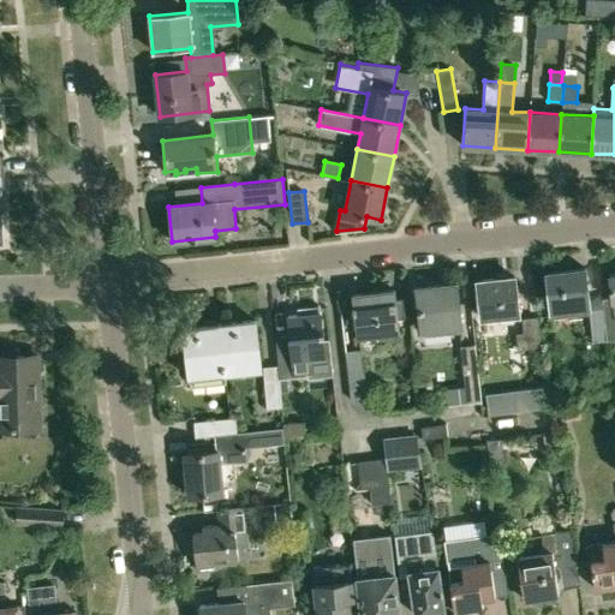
[(607,340),(602,298),(589,300),(585,268),(545,272),(550,312),(590,309),(593,341),(607,340)]
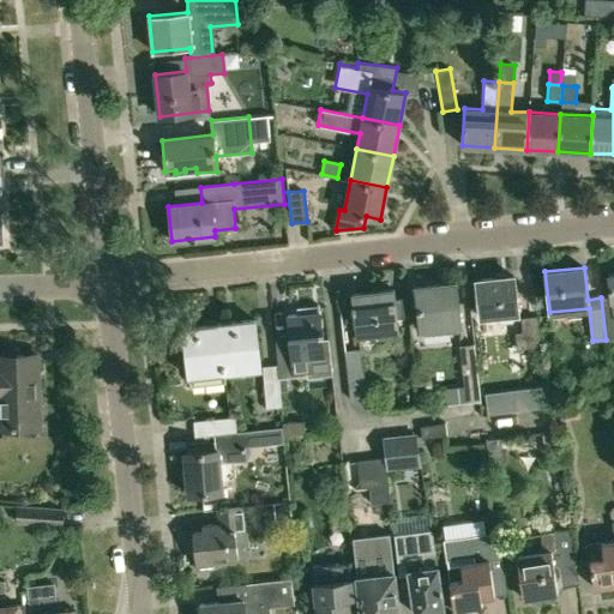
[(613,274),(608,275),(611,296),(601,298),(606,339),(613,337),(613,274)]
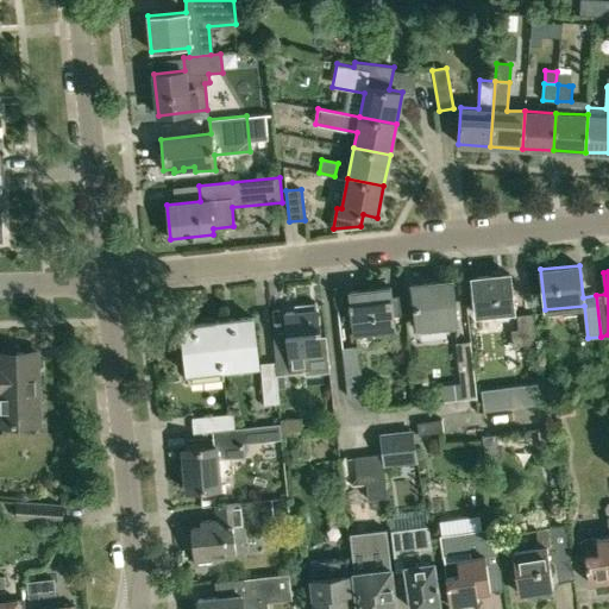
[(509,274),(472,277),(476,314),(513,311),(509,274)]
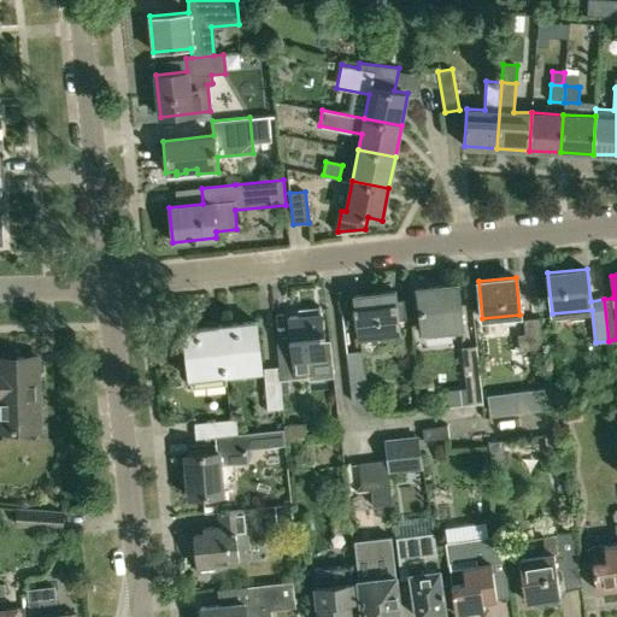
[(458,283),(416,288),(421,331),(463,328),(458,283)]
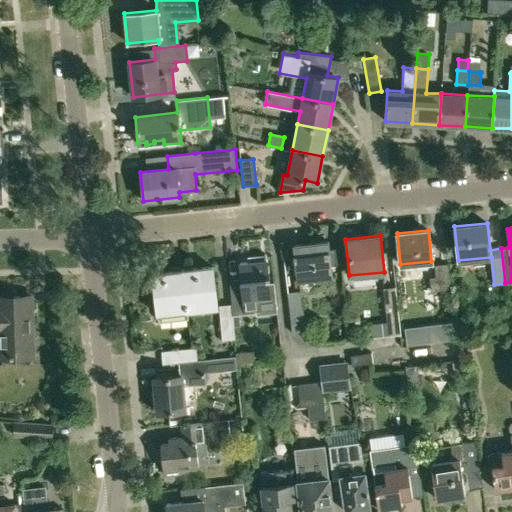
[(328,241),(294,245),(298,279),(332,275),(328,241)]
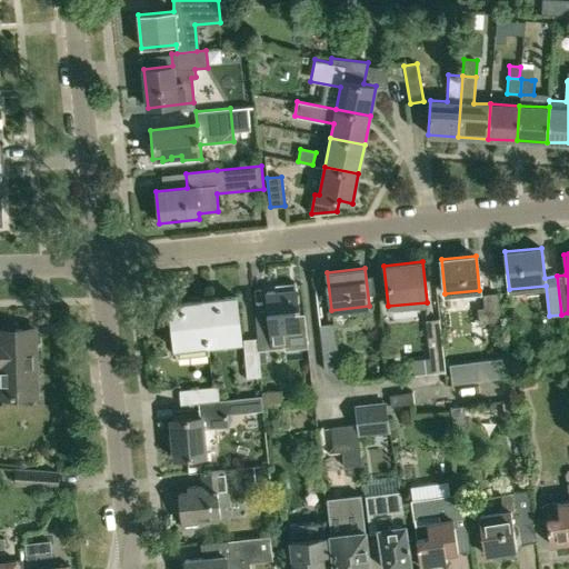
[(297,305),(296,289),(295,283),(293,283),(293,285),(279,287),(280,291),(267,292),(269,311),(263,311),(265,319),(256,320),(258,339),(259,350),(285,347),(283,339),(307,336),(305,313),(298,315),(298,309),(300,309),(299,305),(297,305)]
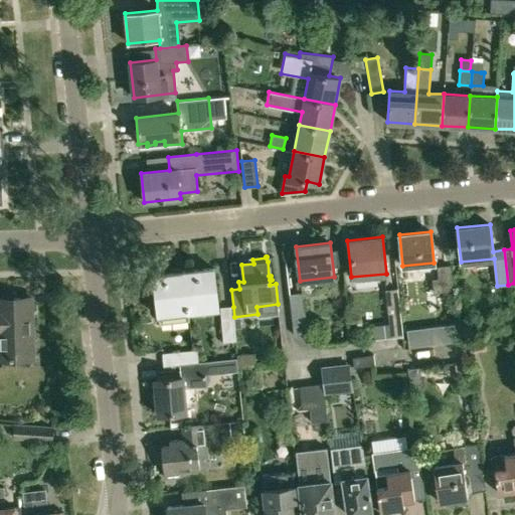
[(433,280),(436,299),(453,298),(450,266),(438,267),(439,279),(433,280)]
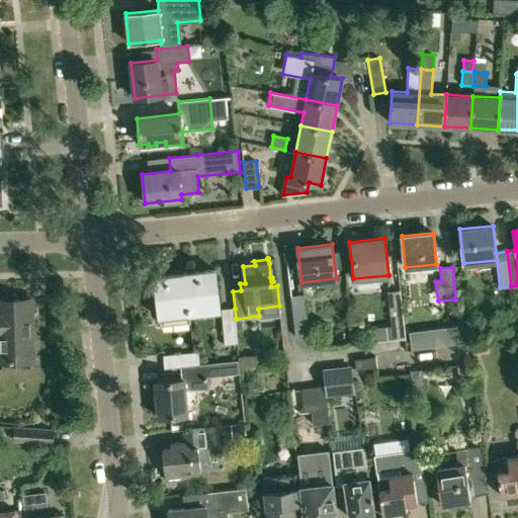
[(184,273),(189,315),(220,311),(214,269),(184,273)]
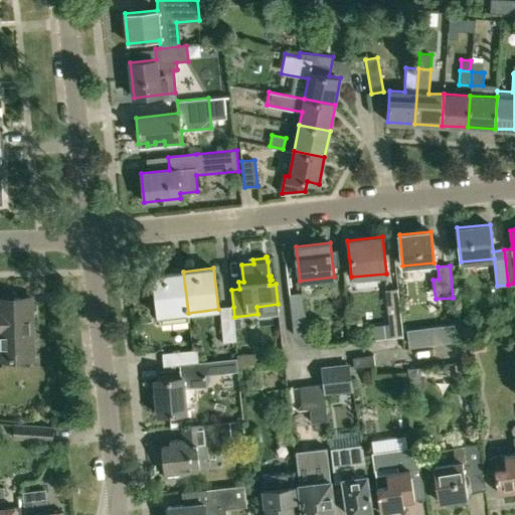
[(189,319),(188,313),(183,272),(154,275),(159,322),(189,319)]
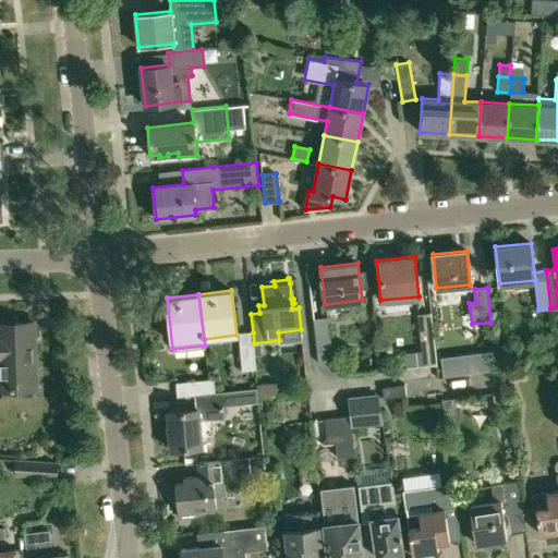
[(422,366),(436,364),(431,313),(416,314),(422,366)]
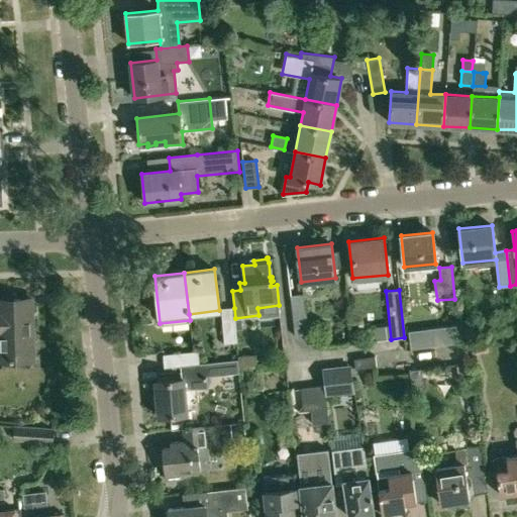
[(303,295),(290,296),(295,336),(309,347),(303,295)]
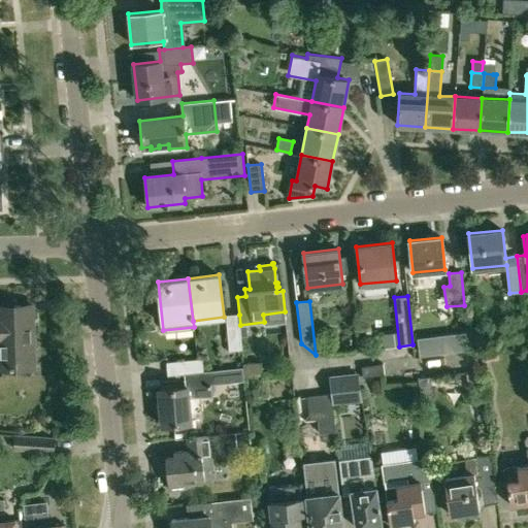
[(1,317),(0,316),(0,368),(34,367),(32,305),(1,306),(1,317)]
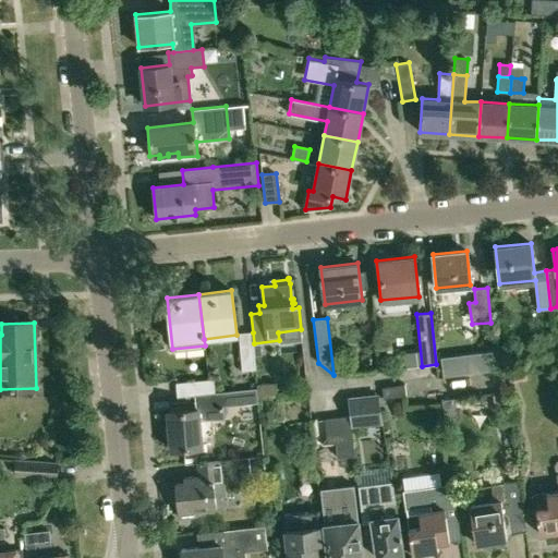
[(256,370),(254,343),(253,332),(239,334),(242,371),(256,370)]
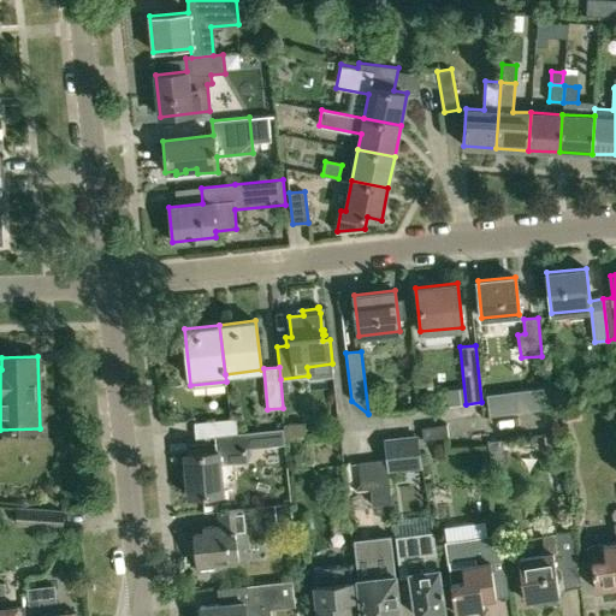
[(532,412),(548,410),(546,396),(531,398),(532,412)]
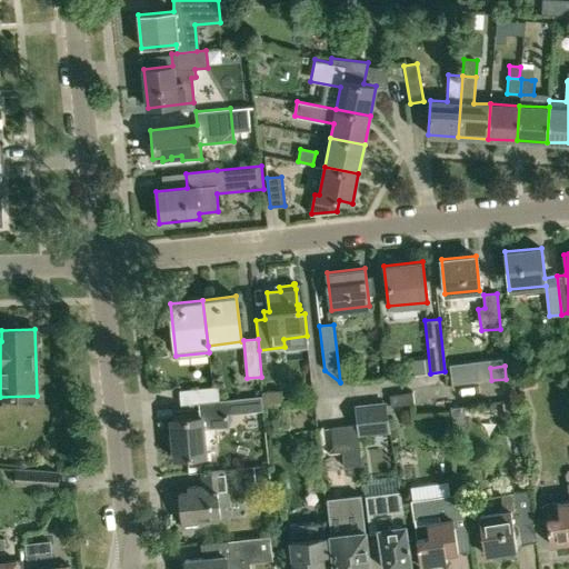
[(181,405),(199,402),(219,400),(218,387),(180,390),(181,405)]
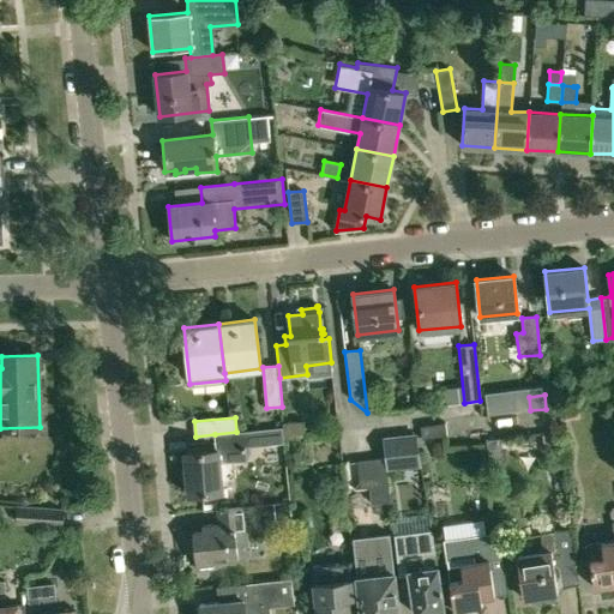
[(284,438),(305,435),(304,422),(283,425),(284,438)]
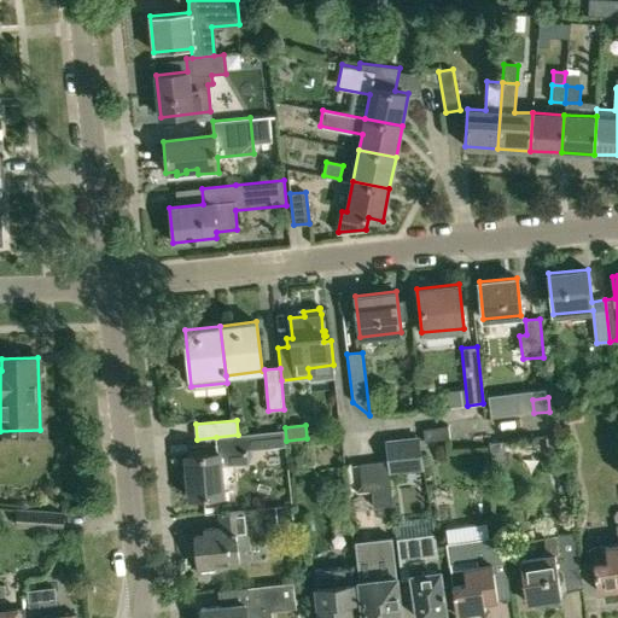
[(450,438),(448,426),(423,430),(425,442),(450,438)]
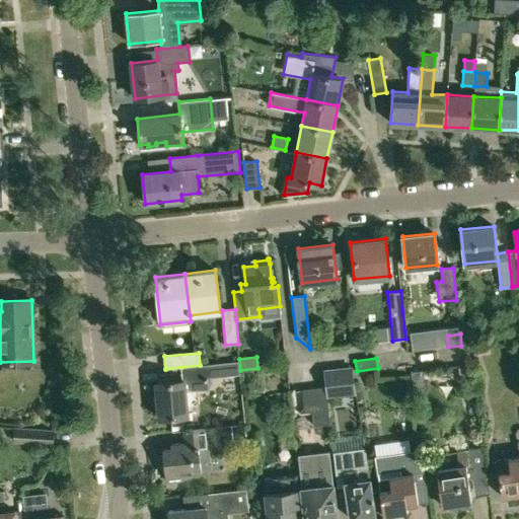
[(208,388),(207,378),(239,374),(238,361),(200,365),(181,367),(182,379),(156,382),(159,418),(187,416),(184,391),(208,388)]
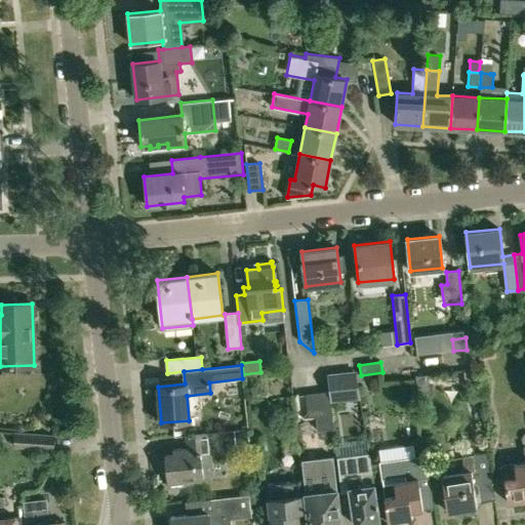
[(474,370),(466,371),(466,377),(471,380),(475,380),(474,370)]
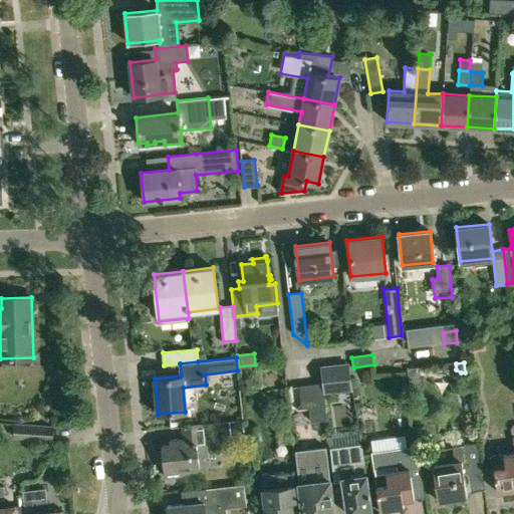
[(348,367),(321,369),(323,392),(350,389),(348,367)]
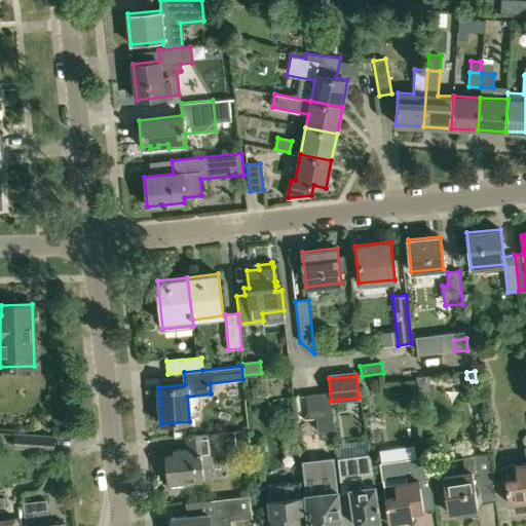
[(333,430),(329,393),(294,398),(297,421),(314,419),(316,433),(333,430)]
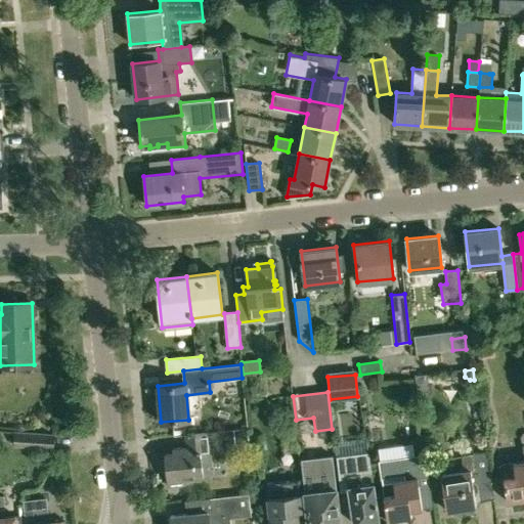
[(247,429),(232,430),(234,439),(234,443),(248,442),(247,435),(247,429)]
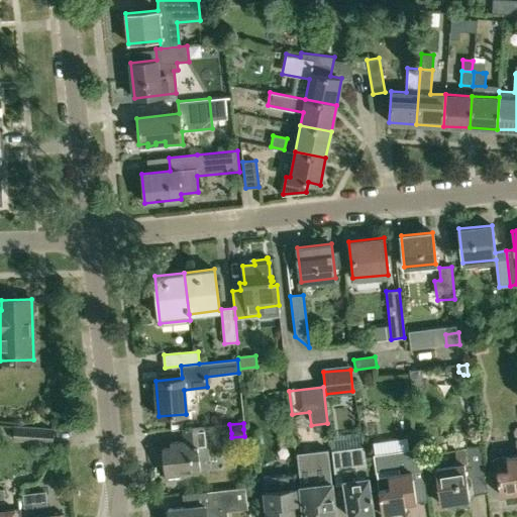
[(54,429),(29,427),(12,426),(11,439),(53,442),(54,429)]
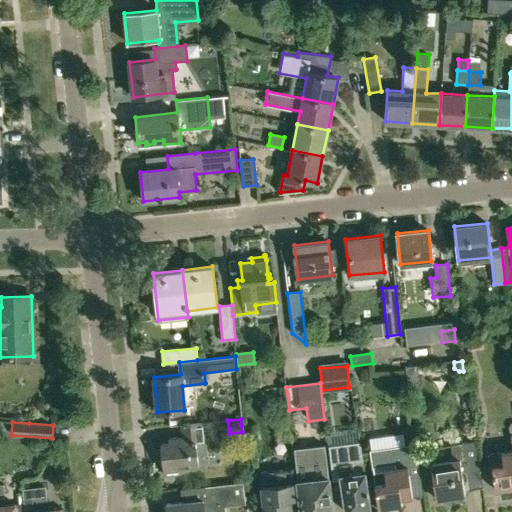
[(206,463),(205,452),(202,422),(182,424),(183,436),(168,438),(169,444),(160,444),(163,468),(164,475),(181,473),(180,466),(206,463)]
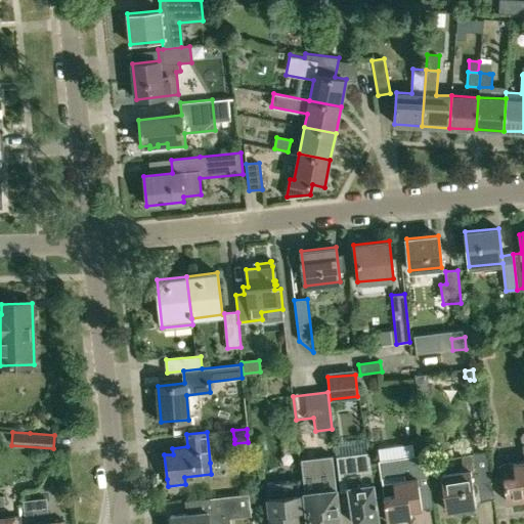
[(523,456),(523,461),(501,465),(507,501),(523,498),(523,444),(522,445),(523,456)]
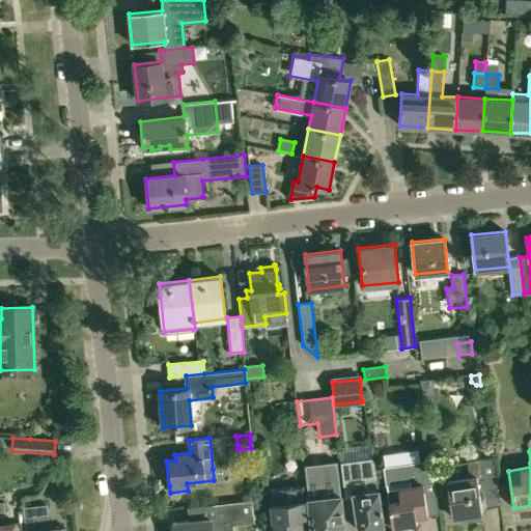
[(479,516),(478,513),(482,512),(479,487),(498,484),(494,456),(467,460),(470,477),(447,480),(452,516),(459,515),(459,520),(479,516)]
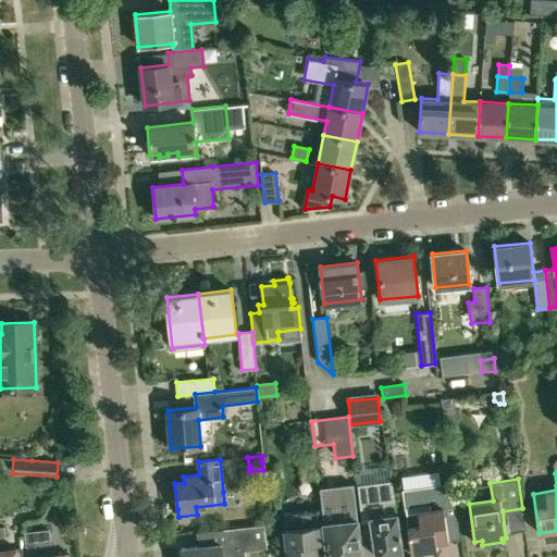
[(385,516),(383,497),(393,496),(392,483),(358,487),(362,522),(371,521),(376,556),(386,556),(399,556),(400,554),(403,554),(396,514),(385,516)]
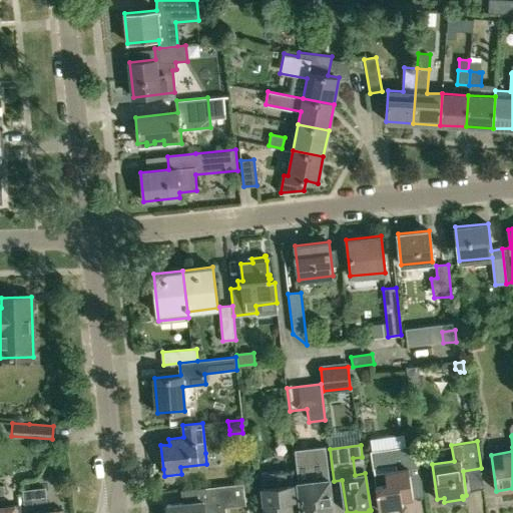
[(298,474),(299,482),(302,512),(333,512),(326,446),(315,447),(315,451),(312,451),(314,472),(298,474)]
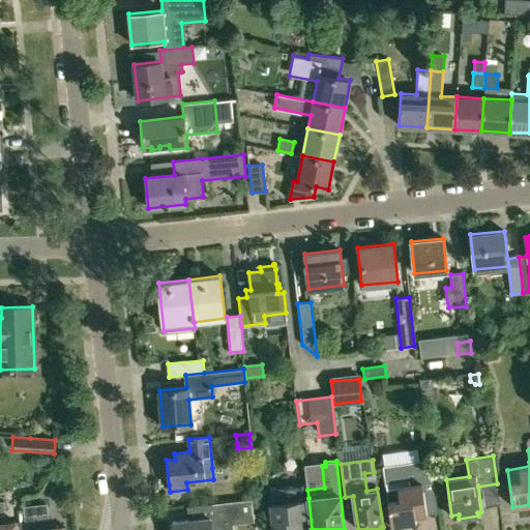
[(432,465),(407,468),(406,462),(382,466),(391,525),(416,522),(415,516),(427,513),(424,496),(436,494),(432,465)]
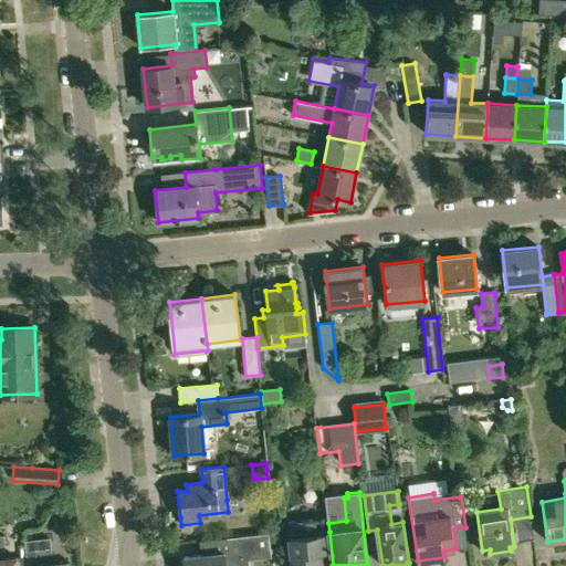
[(322,565),(320,551),(326,549),(323,517),(287,522),(292,565),(322,565)]
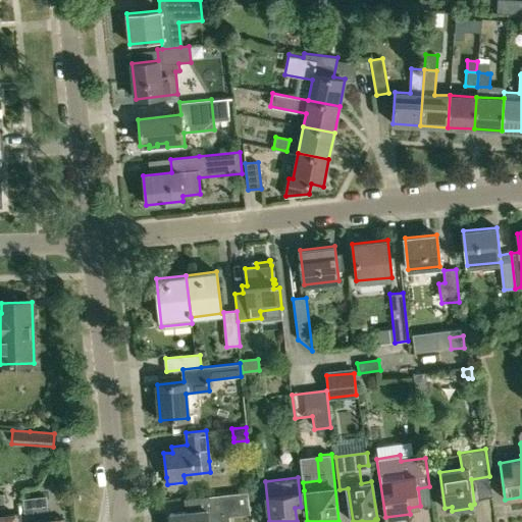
[(228,521),(227,516),(250,513),(248,491),(205,497),(206,510),(169,513),(170,521),(228,521)]
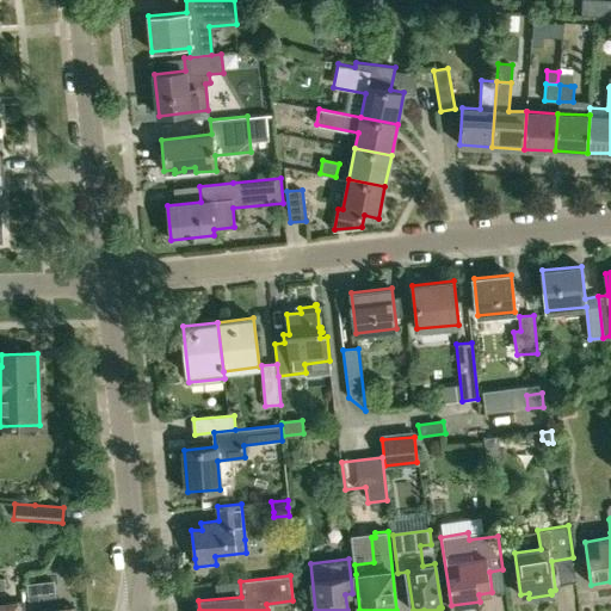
[(18,610),(18,602),(5,603),(2,579),(0,579),(0,610),(18,610)]
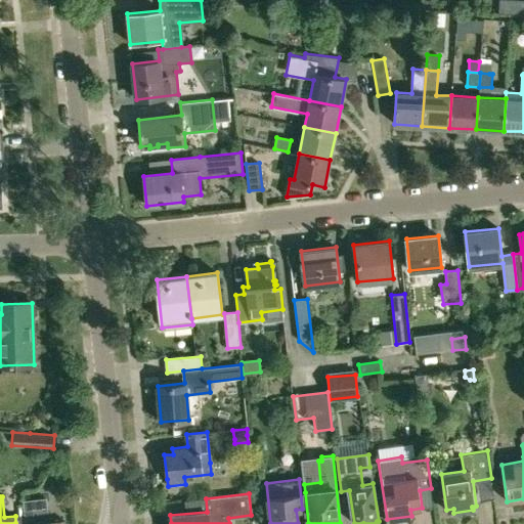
[(48,523),(46,501),(46,498),(24,500),(25,523),(63,523),(63,521),(48,523)]
